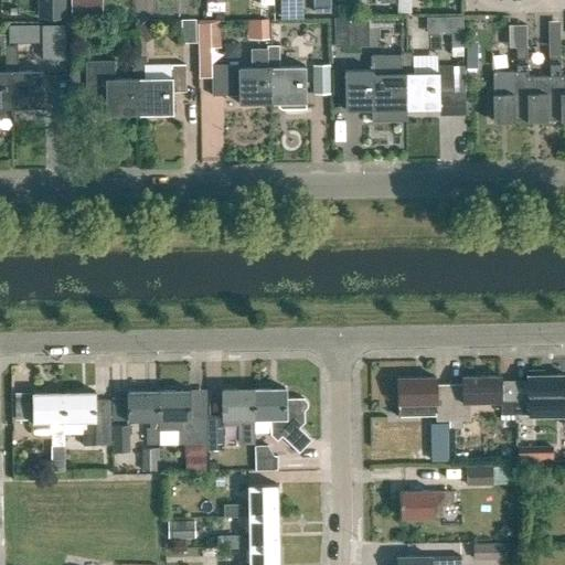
[(36,0),(38,19),(65,19),(65,0),(36,0)]
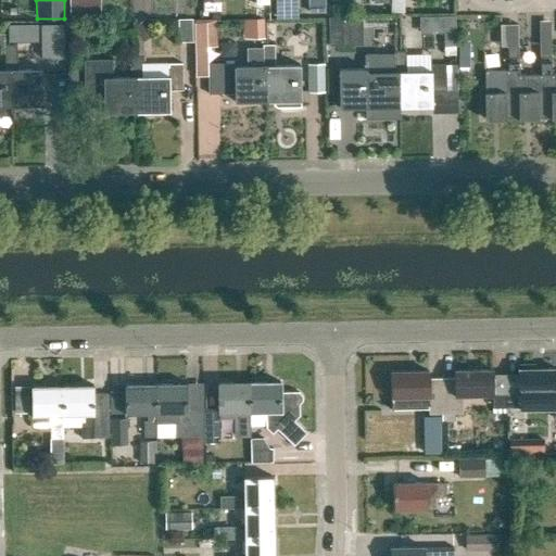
[(68,0),(70,19),(101,19),(100,0),(68,0)]
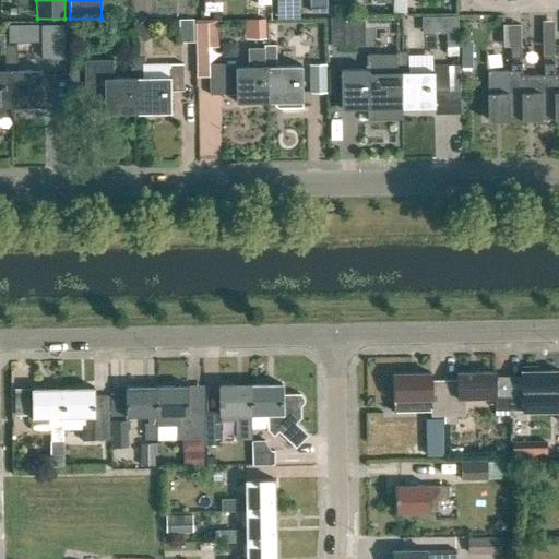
[(310,0),(311,13),(328,13),(326,0),(310,0)]
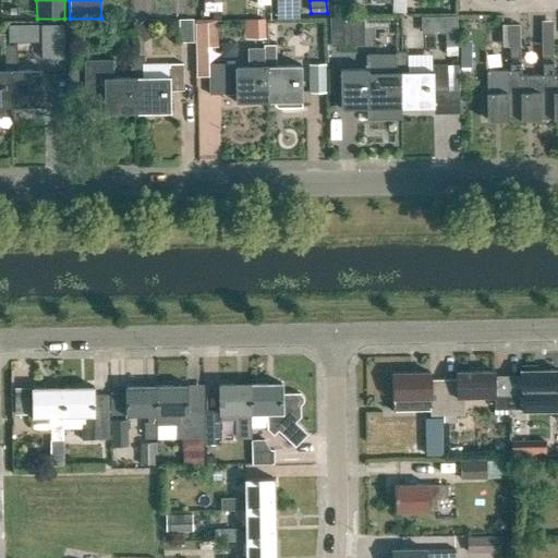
[(342,16),(329,16),(329,45),(342,45),(342,16)]
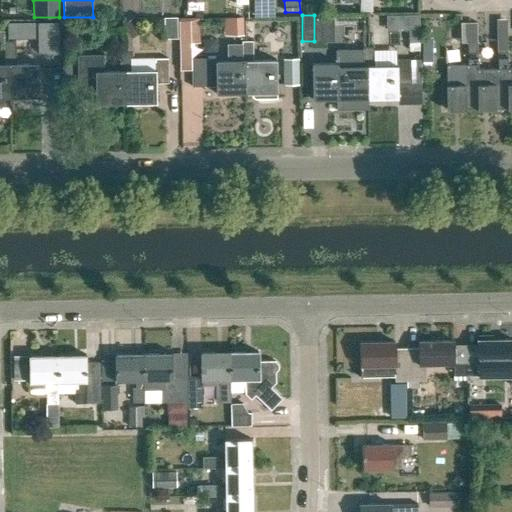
[(188,44),(198,44),(198,19),(164,19),(164,37),(176,37),(176,69),(188,69),(188,44)]
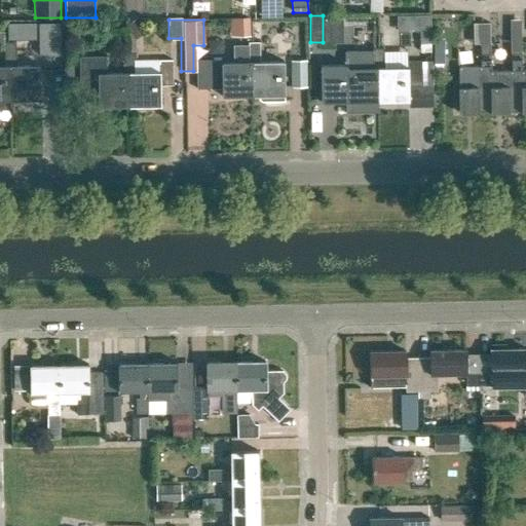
[(523,112),(522,71),(521,52),(521,34),(510,34),(511,71),(491,71),(491,113),(523,112)]
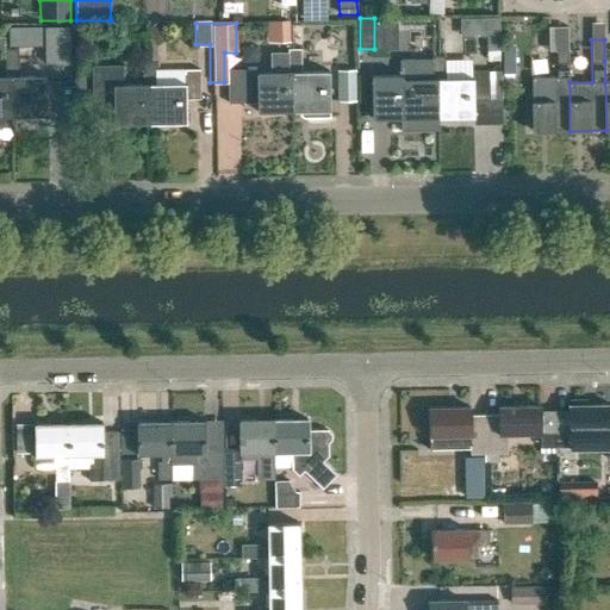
[(18,49),(10,49),(6,49),(6,78),(11,78),(11,117),(48,116),(47,76),(19,78),(18,49)]
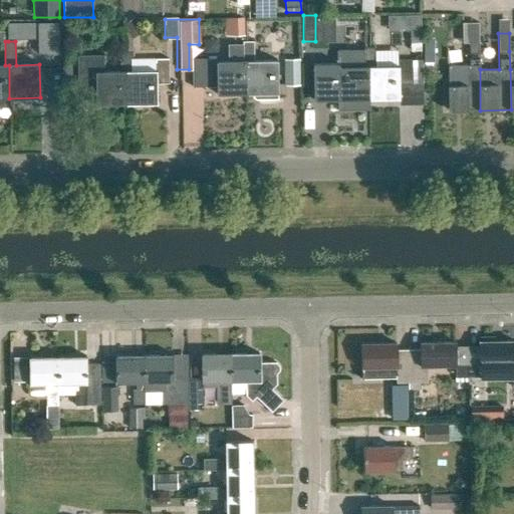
[(247,61),(248,94),(258,94),(258,103),(278,102),(277,60),(254,61),(254,41),(243,42),(243,61),(247,61)]
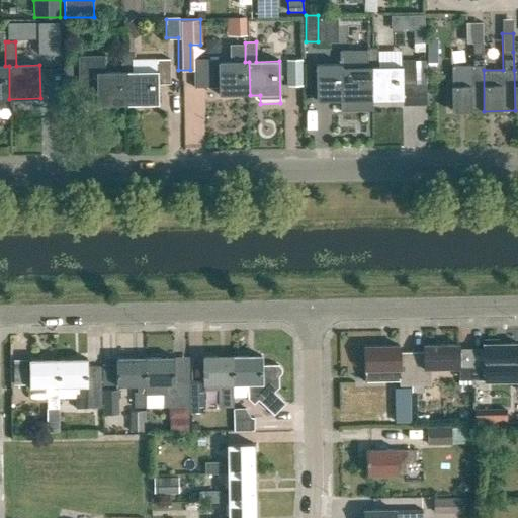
[(472,44),(472,66),(451,66),(452,111),(484,111),(484,70),(483,44),(472,44)]
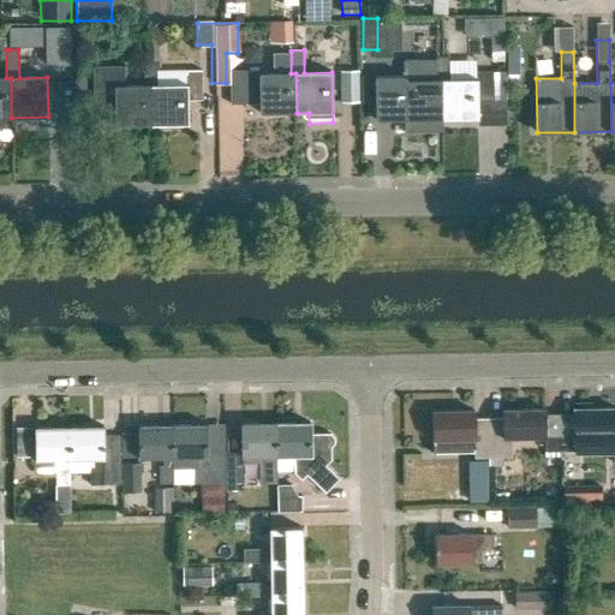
[(449,55),(436,55),(437,60),(437,79),(441,78),(442,118),(479,117),(478,100),(494,100),(493,71),(476,71),(476,77),(451,78),(449,55)]
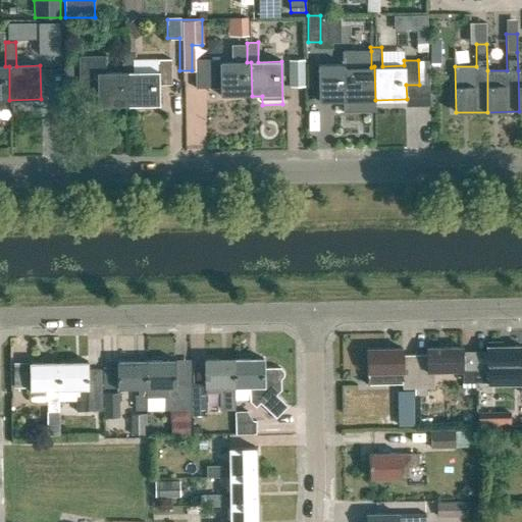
[(374,66),(371,67),(371,51),(343,51),(344,65),(318,66),(319,94),(319,102),(375,100),(374,66)]
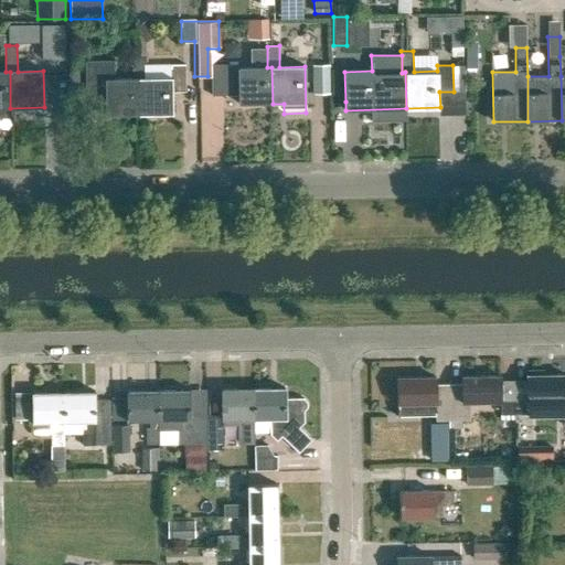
[(170,64),(170,78),(147,78),(146,57),(135,57),(135,78),(139,78),(140,115),(173,115),(172,92),(185,92),(185,64),(170,64)]
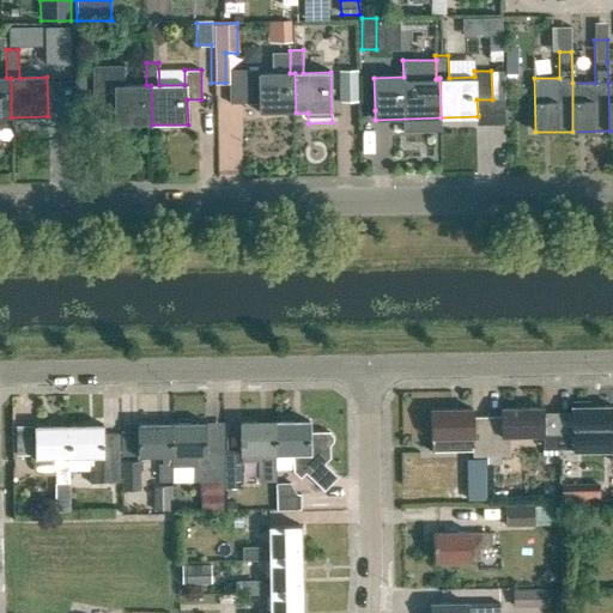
[(357,102),(357,70),(339,71),(339,102),(357,102)]
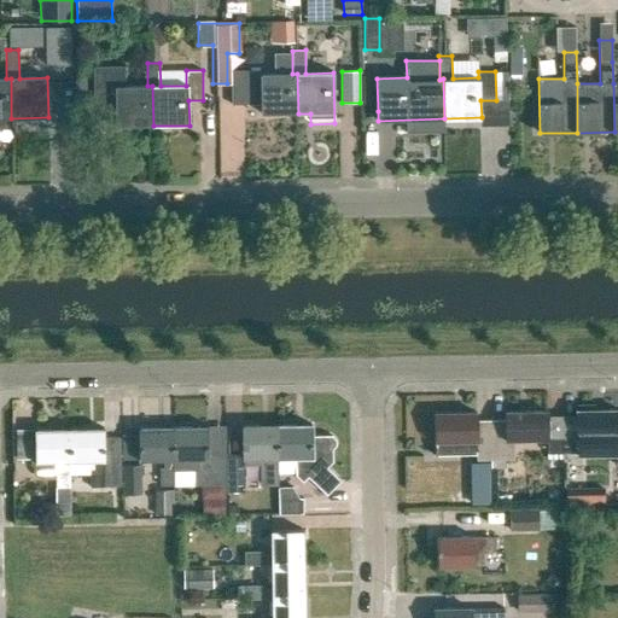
[(260,74),(260,71),(231,71),(232,106),(261,105),(262,115),(298,114),(297,74),(292,74),(260,74)]
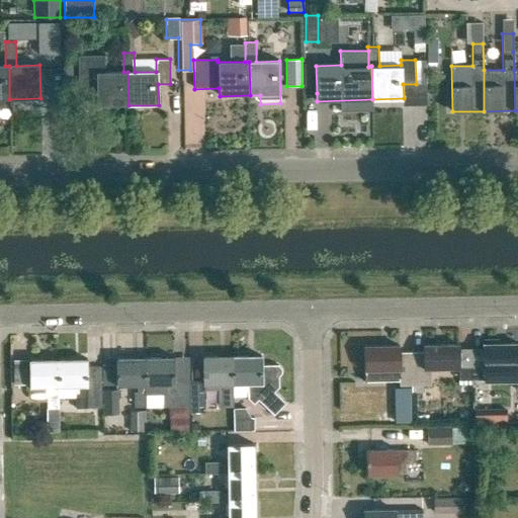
[(104,63),(83,63),(84,99),(97,98),(97,106),(128,105),(127,72),(123,72),(104,72),(104,63)]
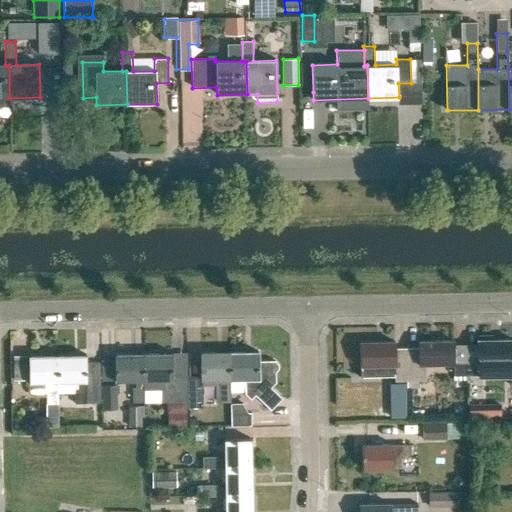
[(0,64),(0,106),(10,106),(9,98),(9,65),(5,65),(0,64)]
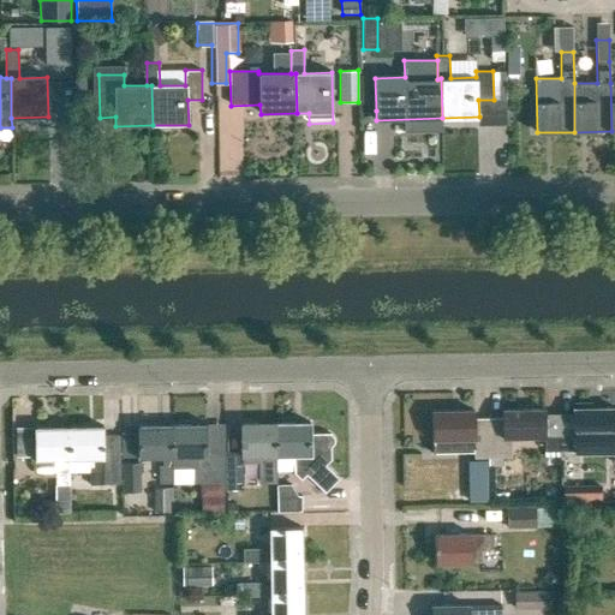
[(614,416),(614,417),(614,408),(592,408),(592,406),(573,406),(573,410),(573,437),(609,437),(609,464),(614,463),(614,416)]
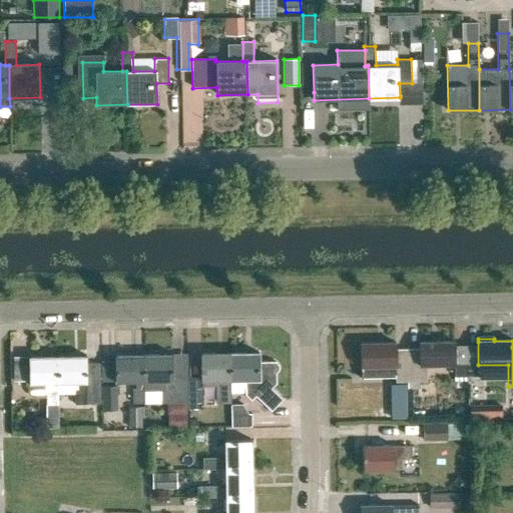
[(407,349),(408,382),(427,382),(427,366),(454,366),(453,342),(419,342),(419,349),(407,349)]
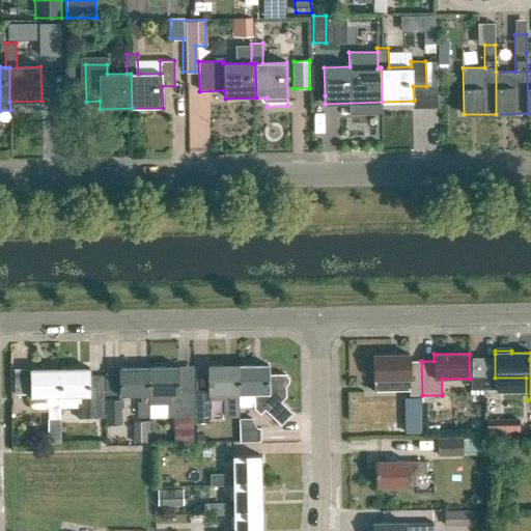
[(422,395),(421,361),(409,362),(409,355),(372,355),(372,391),(410,390),(410,395),(422,395)]
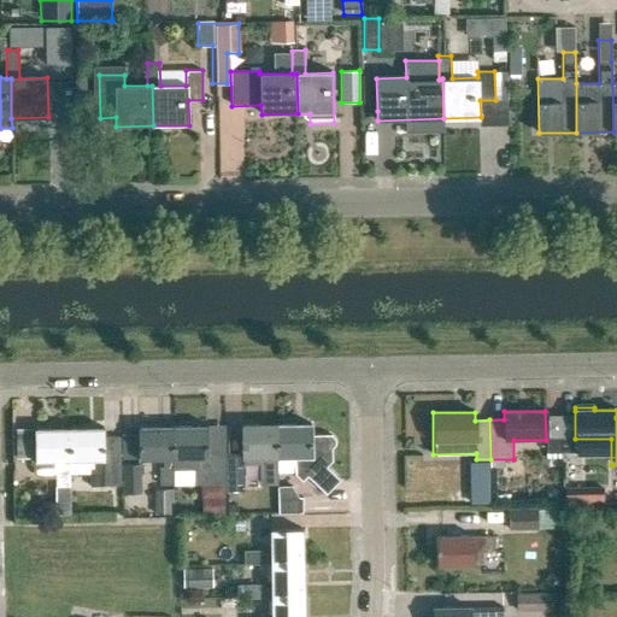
[(278,425),(244,425),(245,453),(228,453),(228,471),(228,492),(245,491),(245,458),(265,458),(265,485),(277,485),(278,485),(278,458),(278,447),(278,425)]
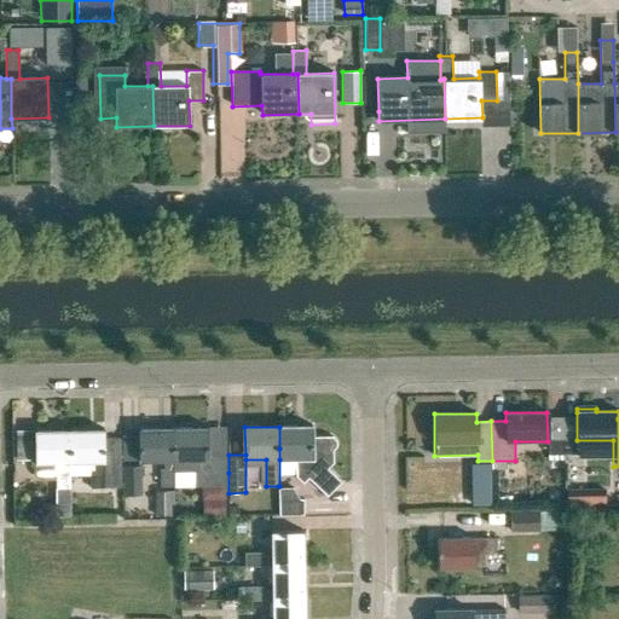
[(279,449),(279,460),(298,460),(298,476),(305,484),(310,478),(328,497),(342,482),(329,469),(334,463),(334,451),(337,447),(337,441),(334,438),(314,438),(314,427),(279,427),(279,449)]
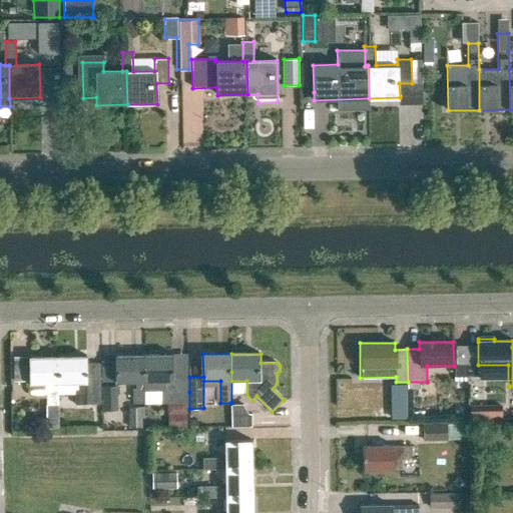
[(189,392),(189,377),(174,377),(174,355),(144,356),(145,382),(162,382),(162,404),(187,404),(188,409),(189,409),(189,392)]
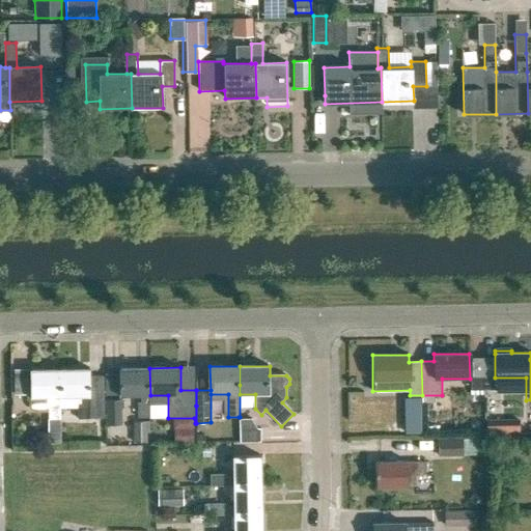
[(149,368),(120,368),(120,396),(139,396),(139,419),(150,418),(150,395),(149,368)]
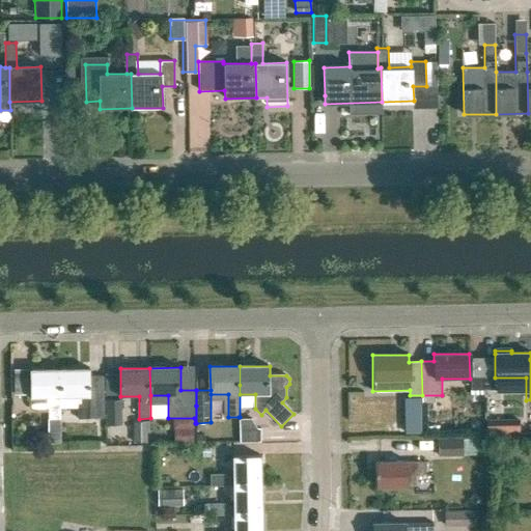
[(61,370),(61,397),(79,397),(79,420),(91,419),(106,419),(106,378),(91,378),(91,369),(61,370)]
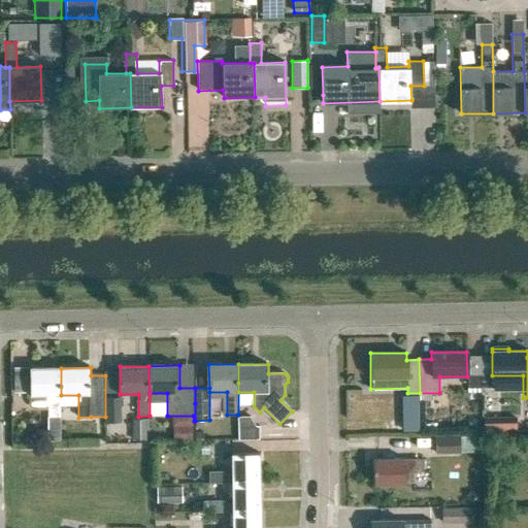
[(61,418),(61,395),(61,368),(31,368),(32,396),(48,395),(48,418),(61,418)]
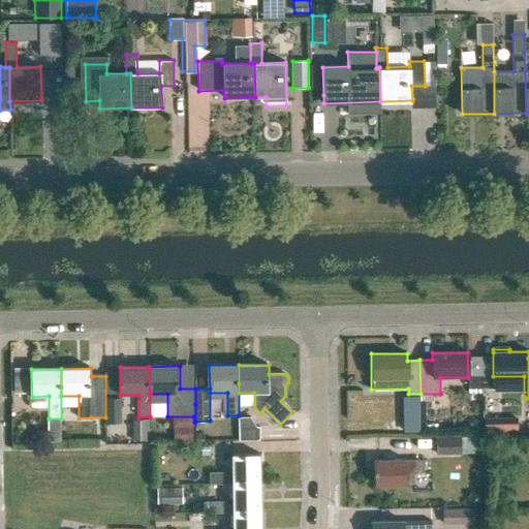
[(122,424),(122,400),(106,400),(107,424),(122,424)]
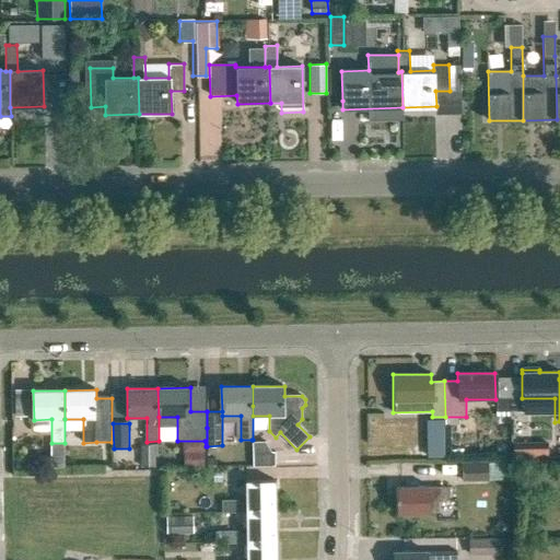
[(252,440),(253,466),(275,465),(275,452),(273,452),(266,440),(253,440),(252,440)]
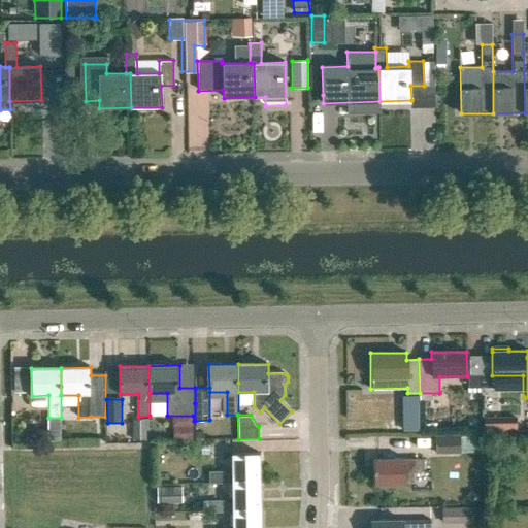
[(134,420),(134,440),(147,440),(147,420),(134,420)]
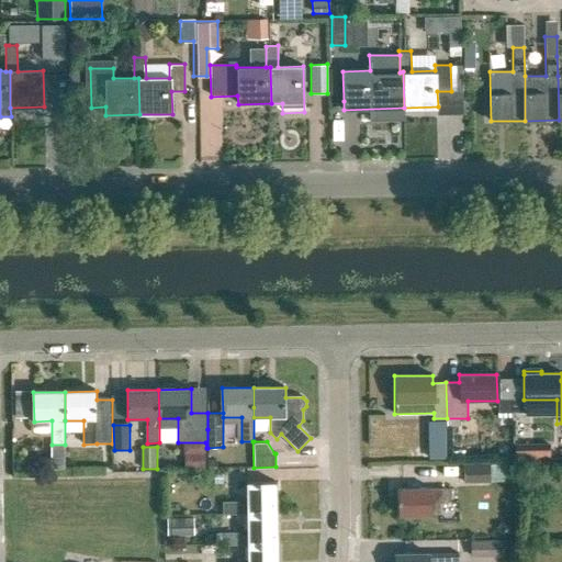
[(463,482),(490,482),(490,463),(463,464),(463,482)]
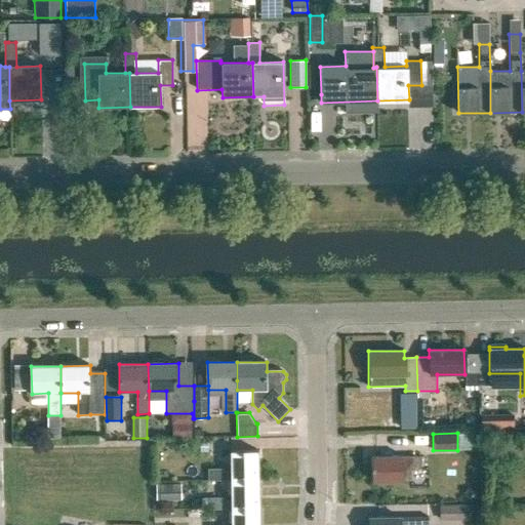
[(230,470),(208,470),(208,482),(230,482),(231,482),(258,482),(258,450),(230,450),(230,470)]
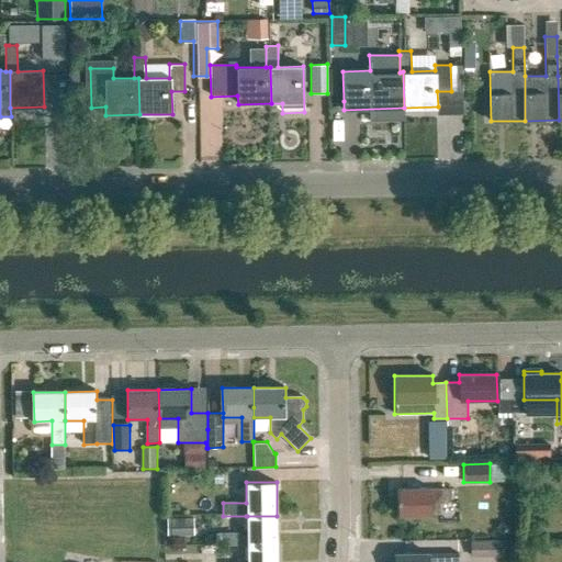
[(440,505),(446,505),(446,489),(396,490),(397,516),(440,516),(440,505)]
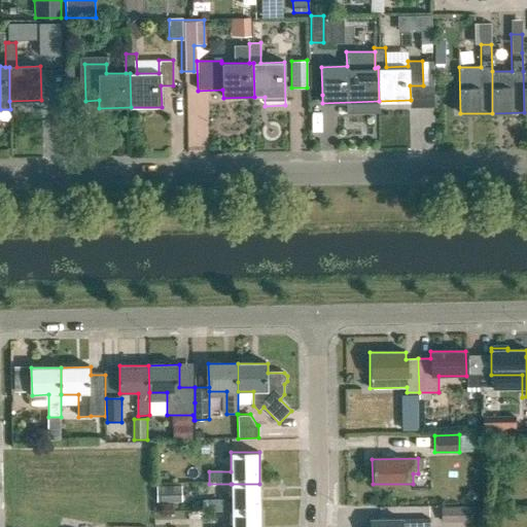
[(231,500),(209,500),(209,513),(231,512),(232,513),(259,513),(259,484),(232,484),(231,484),(231,500)]
